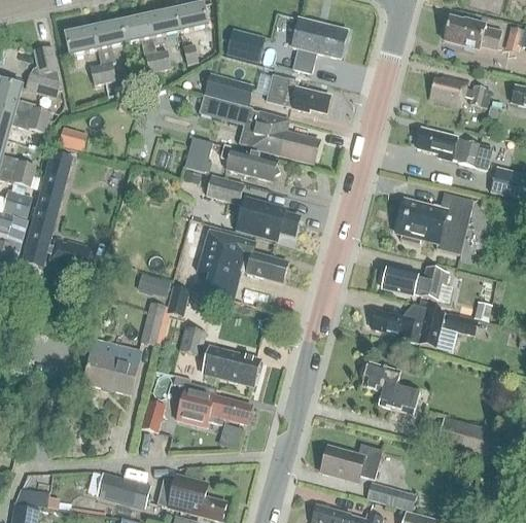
[(204,4),(175,10),(180,31),(208,25),(204,4)]
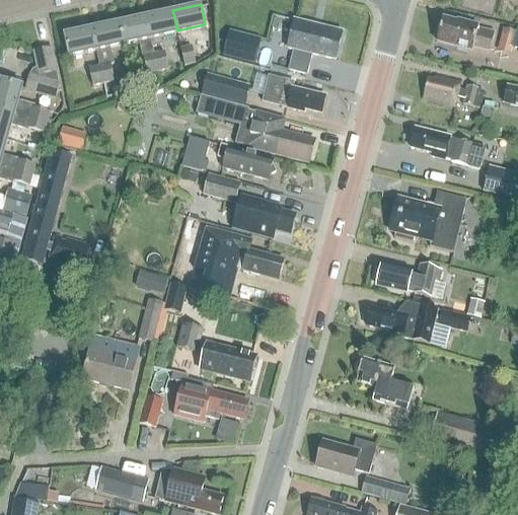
[(172,10),(146,16),(152,44),(161,42),(159,34),(177,30),(172,10)]
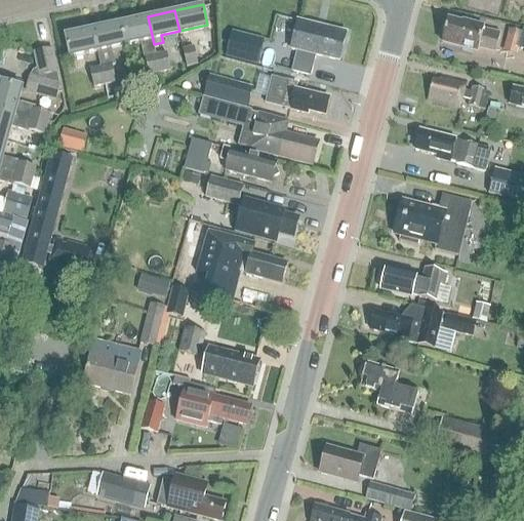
[(148,16),(120,22),(125,43),(142,39),(145,55),(156,52),(154,44),(148,16)]
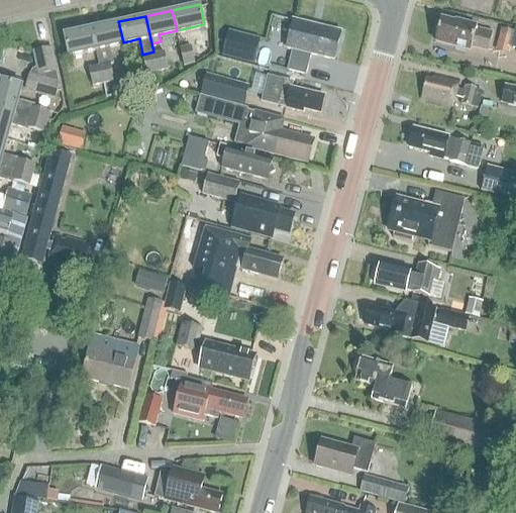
[(439,22),(436,21),(434,32),(436,33),(434,41),(466,49),(467,46),(471,47),(472,43),(488,47),(492,29),(476,25),(477,22),(456,17),(456,19),(441,16),(439,22)]
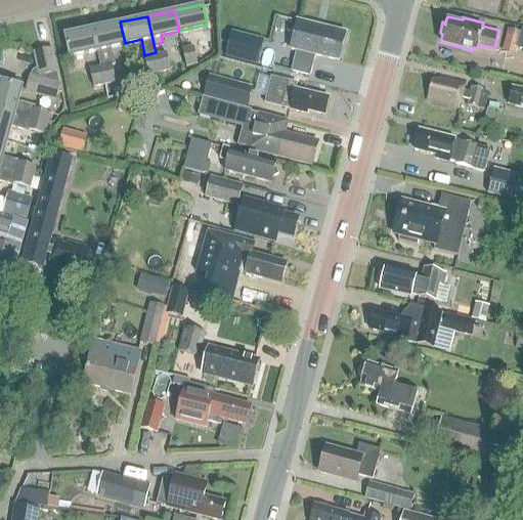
[(338,58),(345,31),(297,17),(290,46),(296,47),(291,68),(310,73),(315,52),(338,58)]
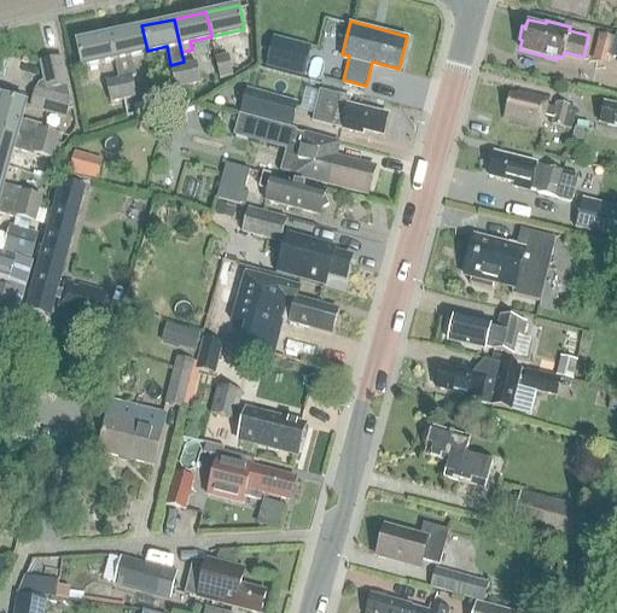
[(141,25),(110,33),(115,58),(120,76),(132,74),(135,74),(132,54),(147,51),(141,25)]
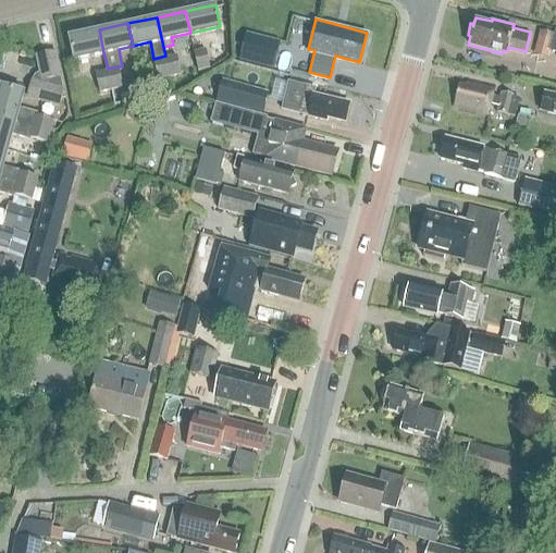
[(541,28),(536,46),(550,49),(554,32),(541,28)]
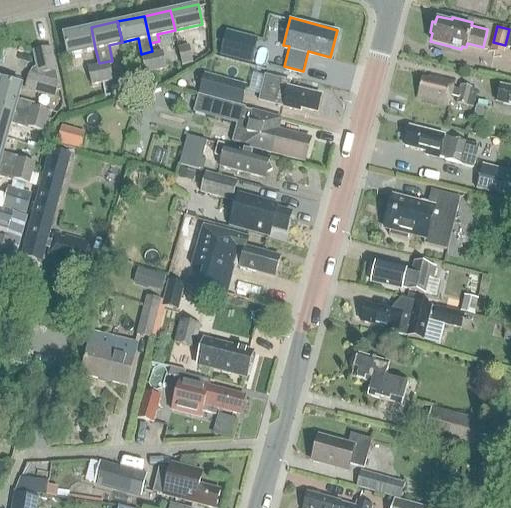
[(91,27),(64,33),(68,54),(95,48),(91,27)]
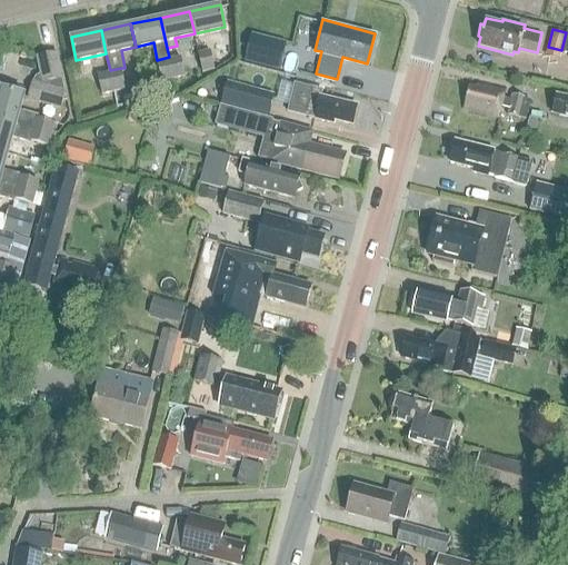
[(245,58),(279,66),(284,49),(249,40),(245,58)]
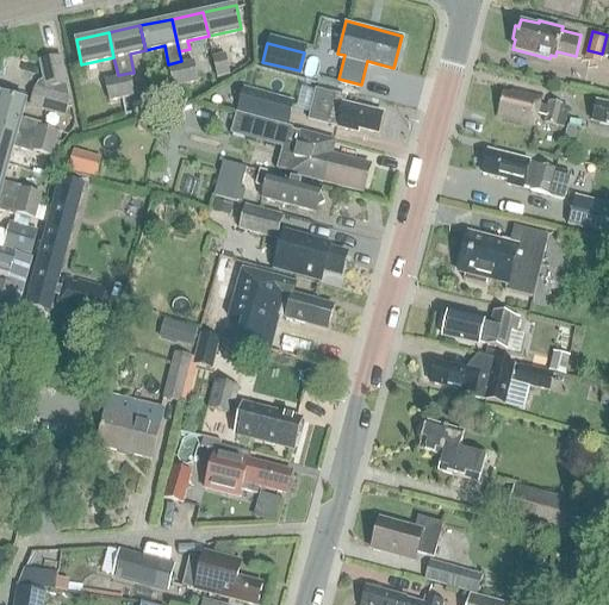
[(230,69),(225,49),(213,52),(218,73),(230,69)]
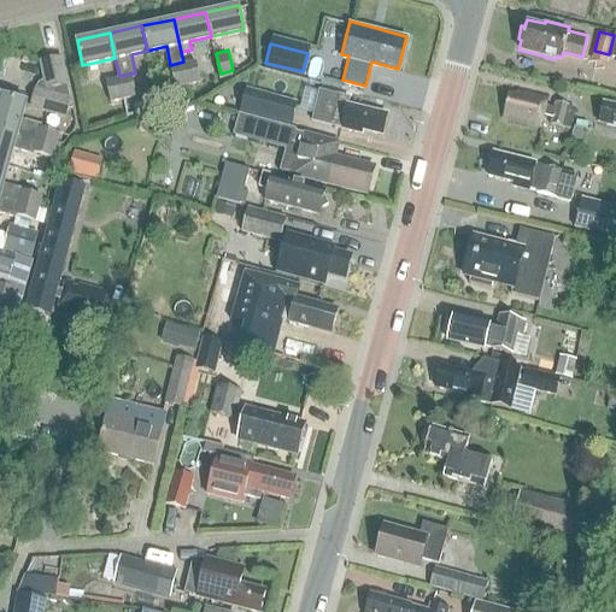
[(41,106),(66,112),(70,95),(62,53),(40,58),(44,77),(39,80),(35,86),(45,90),(41,106)]
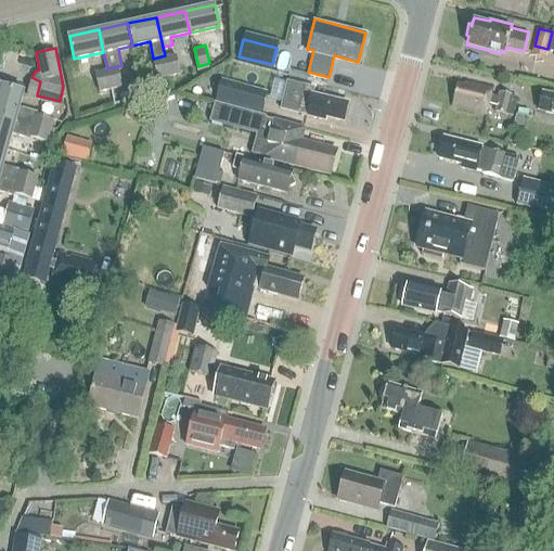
[(176,53),(165,55),(168,74),(180,72),(176,53)]
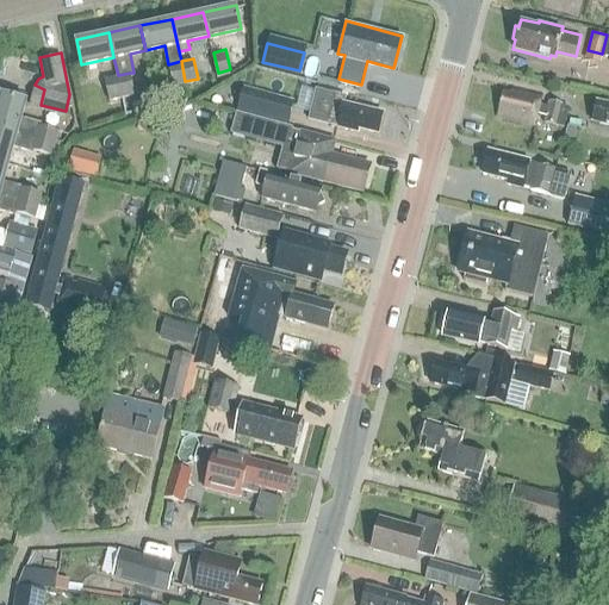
[(181,61),(168,64),(173,83),(185,81),(181,61)]
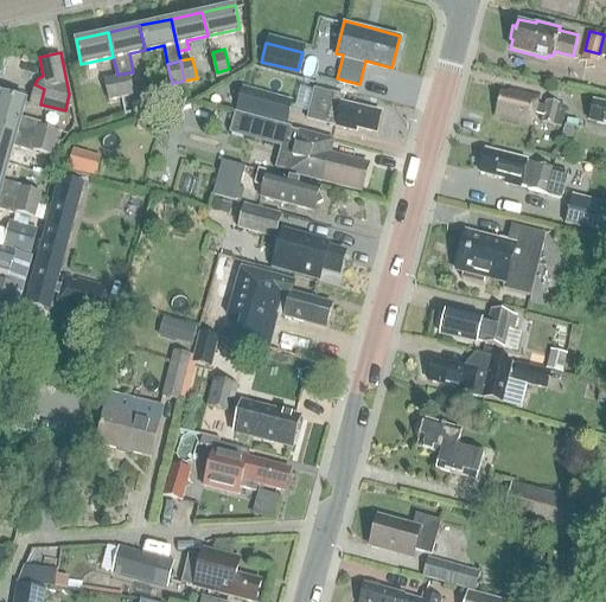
[(129,72),(117,75),(121,95),(134,93),(129,72)]
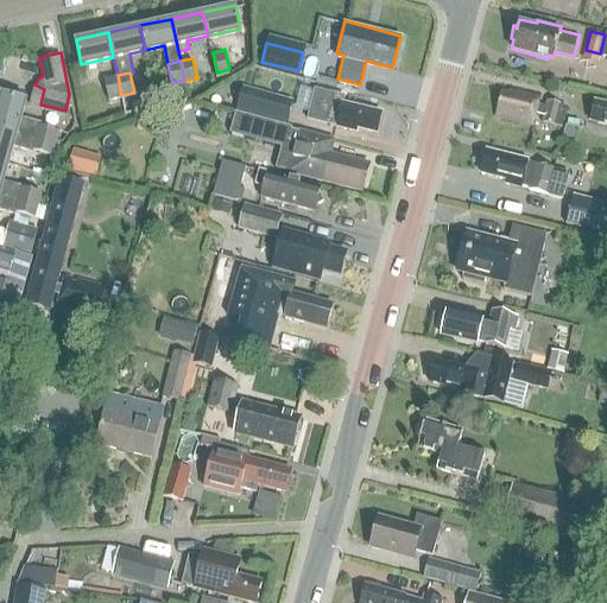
[(109,97),(121,95),(118,75),(105,77),(109,97)]
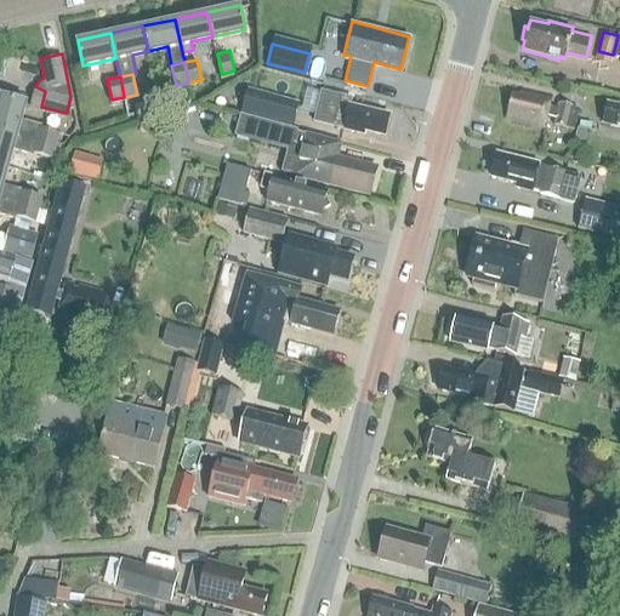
[(248,87),(242,106),(289,120),(295,102),(248,87)]
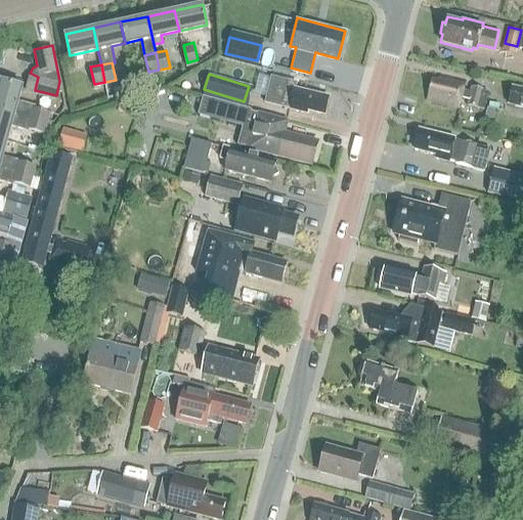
[(308,107),(324,112),(329,94),(296,86),(297,80),(271,74),(265,100),(307,112),(308,107)]
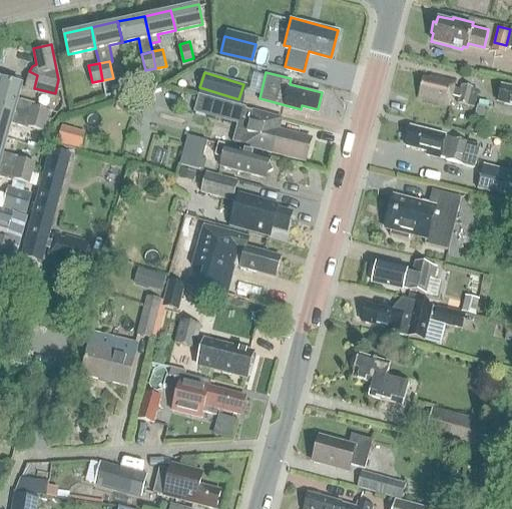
[(423,76),(418,94),(449,101),(451,93),(458,95),(456,100),(472,104),(476,87),(471,86),(472,83),(461,81),(459,86),(453,85),(455,79),(430,73),(429,77),(423,76)]
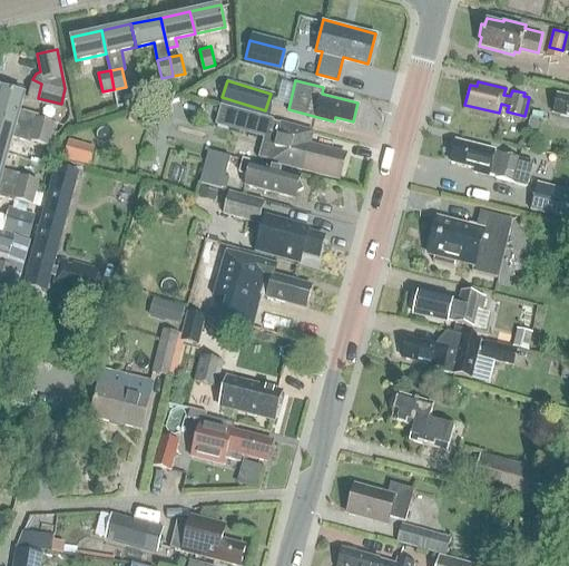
[(1,87),(0,90),(0,118),(33,127),(36,116),(37,115),(19,109),(25,93),(1,87)]
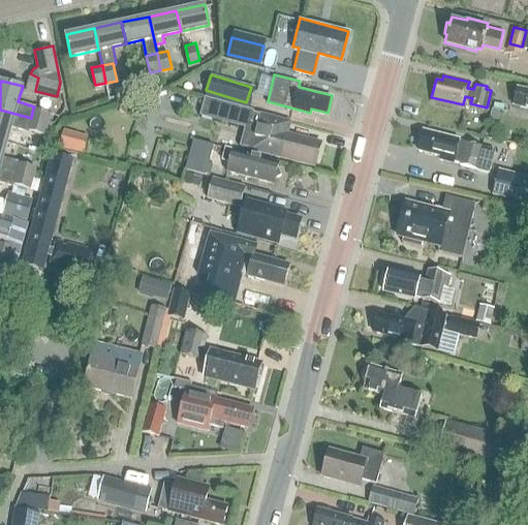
[(115,88),(118,99),(136,93),(133,83),(115,88)]
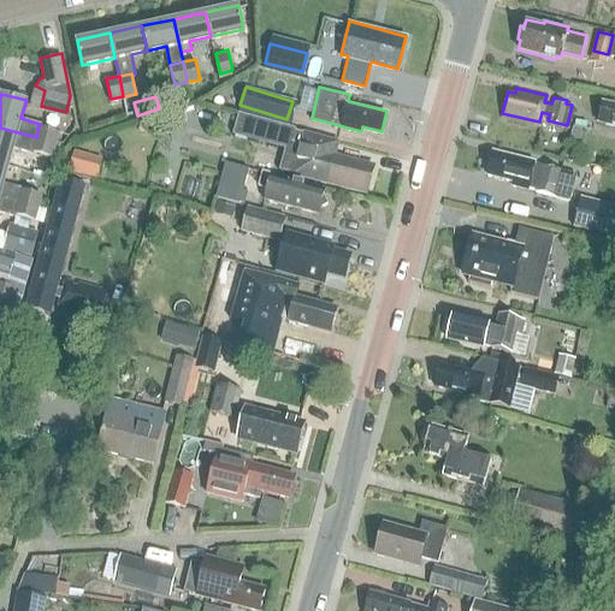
[(614,102),(603,100),(598,119),(614,123),(614,102)]
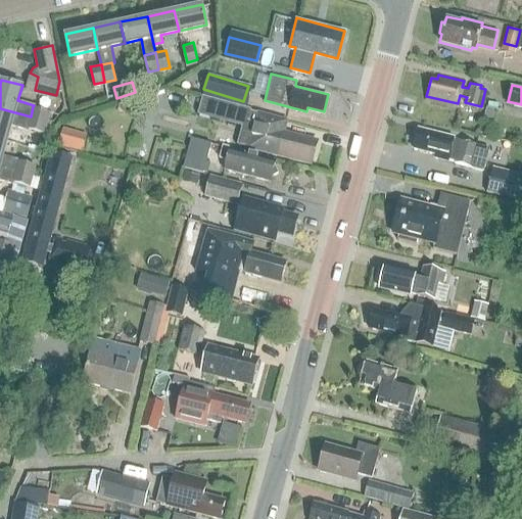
[(277,152),(311,160),(317,138),(282,130),(285,118),(247,108),(247,107),(201,96),(197,113),(243,125),(239,143),(277,153),(277,152)]
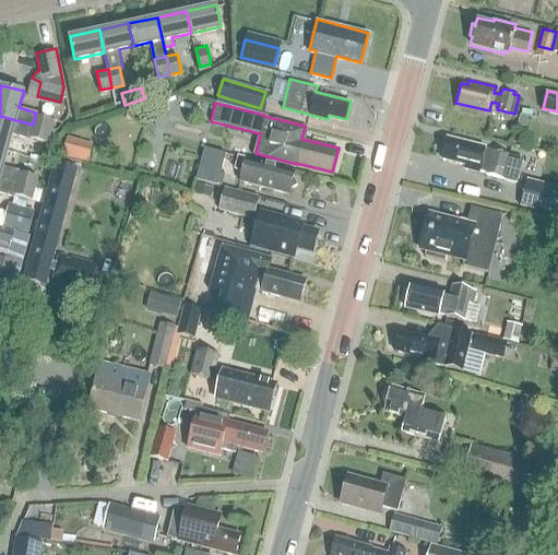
[(35,114),(33,125),(50,130),(54,118),(35,114)]
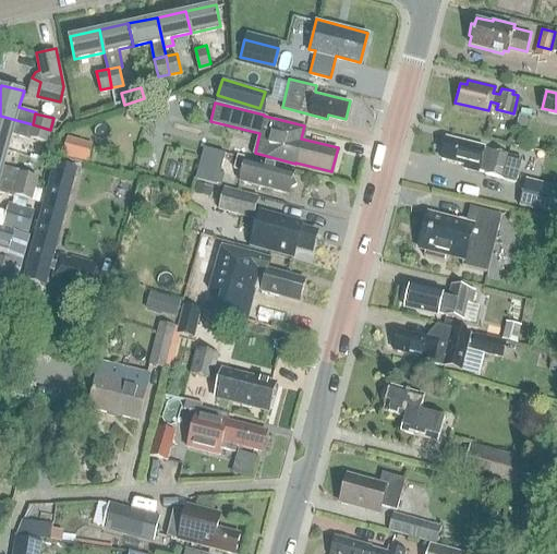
[(0,116),(0,146),(8,148),(12,133),(28,137),(29,136),(33,124),(0,116)]
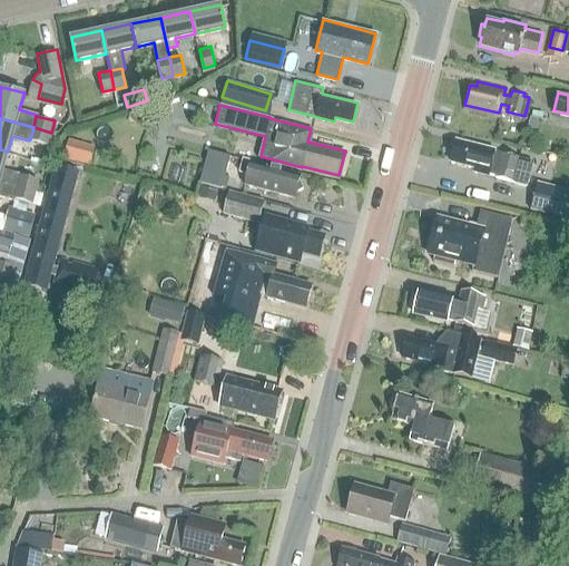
[(33,127),(30,139),(48,144),(51,133),(33,127)]
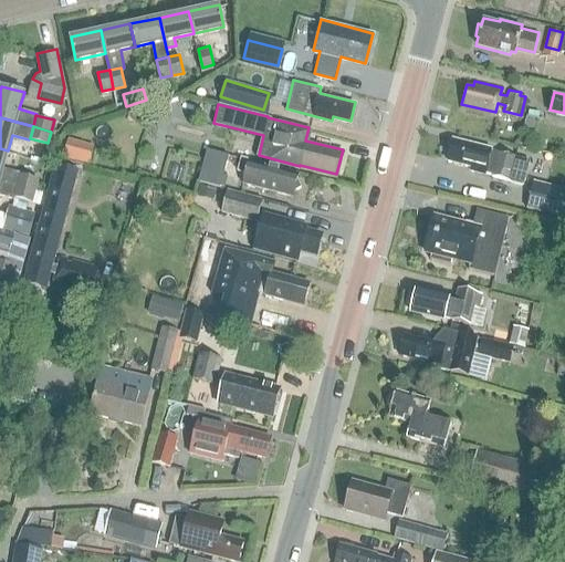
[(63,154),(90,162),(95,144),(69,136),(63,154)]
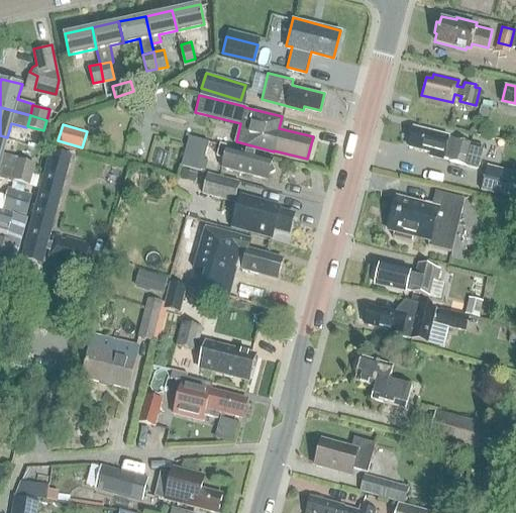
[(430,151),(429,155),(442,158),(442,156),(450,158),(449,159),(474,165),(478,149),(470,148),(472,140),(414,126),(409,146),(430,151)]
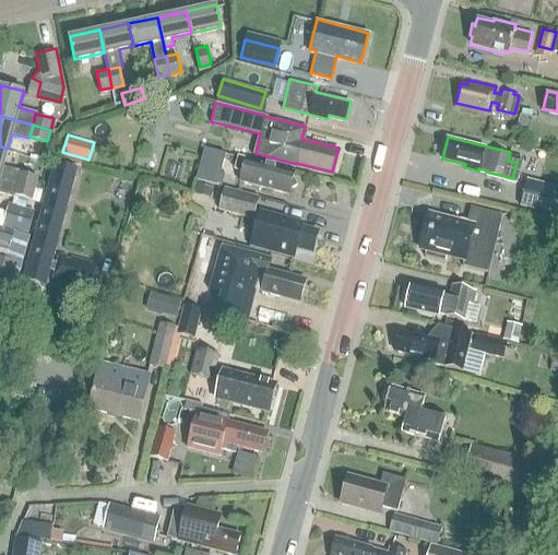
[(0,146),(0,177),(16,181),(20,170),(20,169),(3,164),(8,149),(0,146)]
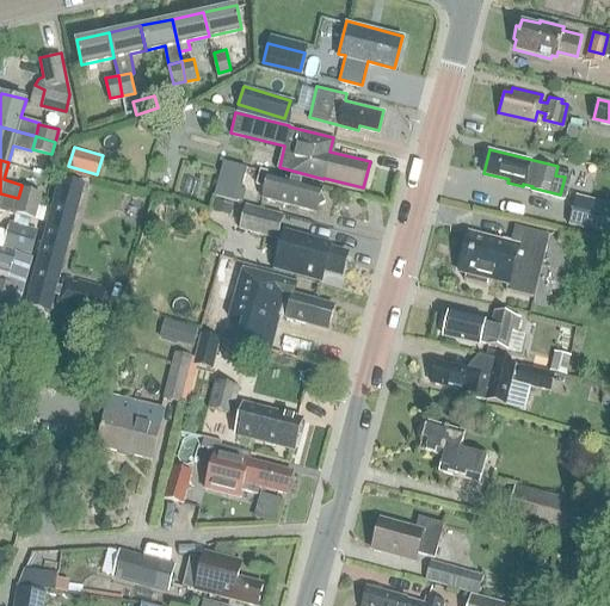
[(222,160),(214,195),(236,201),(246,166),(222,160)]
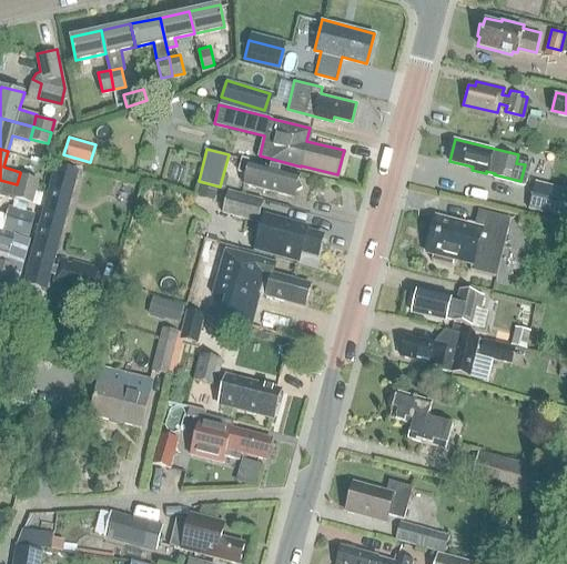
[(297,178),(299,172),(242,159),(239,171),(246,173),(244,183),(293,194),(294,190),(302,185),(297,178)]
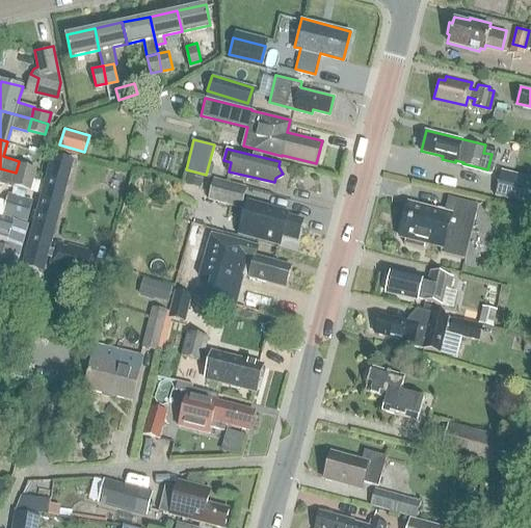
[(52,153),(23,264),(24,264),(27,253),(47,258),(47,255),(53,257),(50,266),(62,269),(63,265),(86,271),(93,249),(68,243),(67,246),(62,245),(63,242),(57,240),(55,248),(49,246),(73,159),(52,153)]
